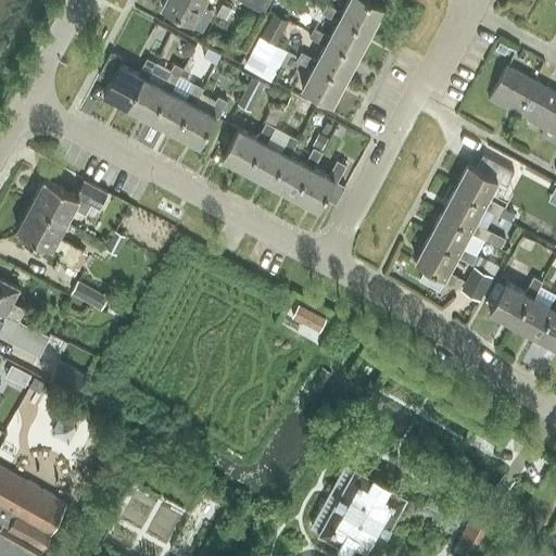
[(167,0),(163,10),(202,30),(213,11),(203,5),(205,0),(167,0)]
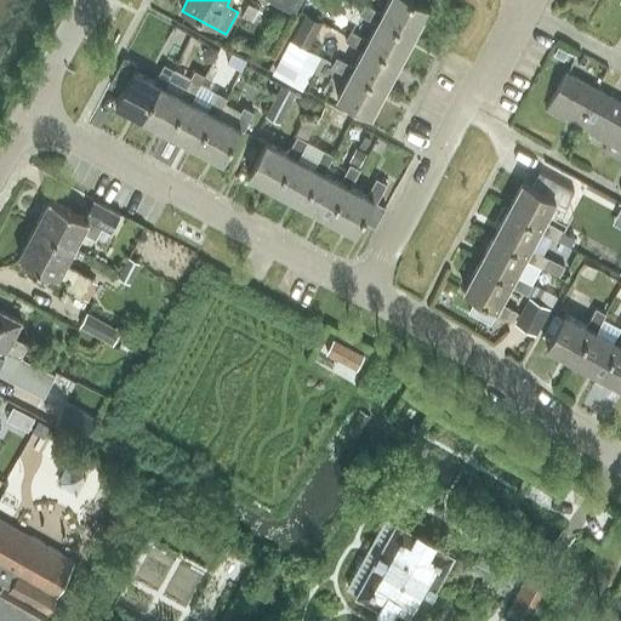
[(268,0),(295,13),(302,0),(268,0)]
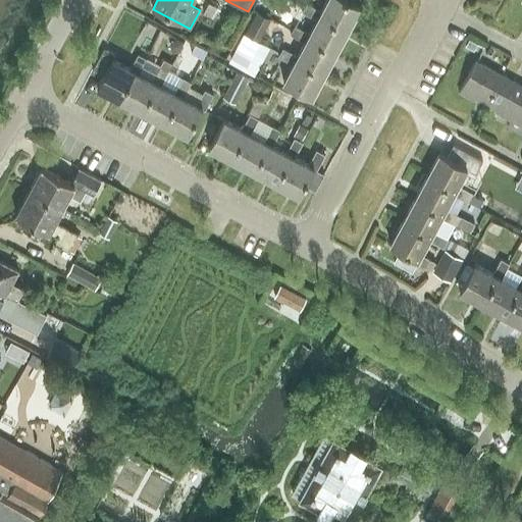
[(326,0),(321,10),(319,14),(348,30),(360,7),(347,0),(326,0)]
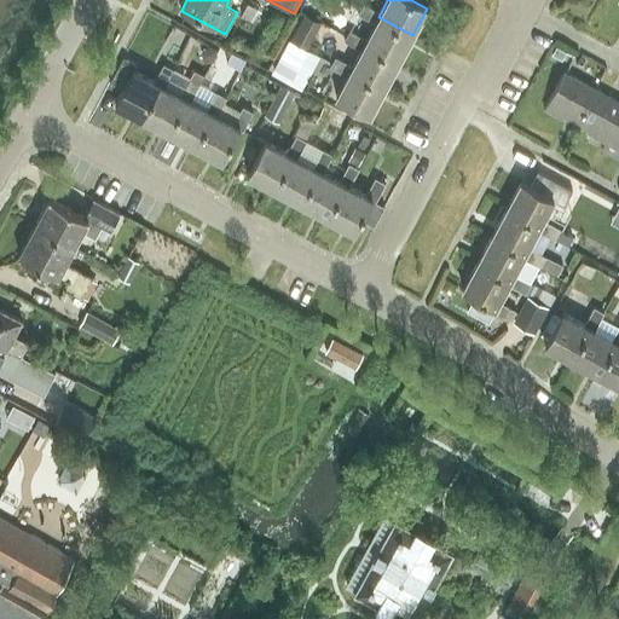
[(376,23),(368,39),(365,44),(398,62),(412,35),(379,17),(381,12),(364,4),(358,13),(376,23)]
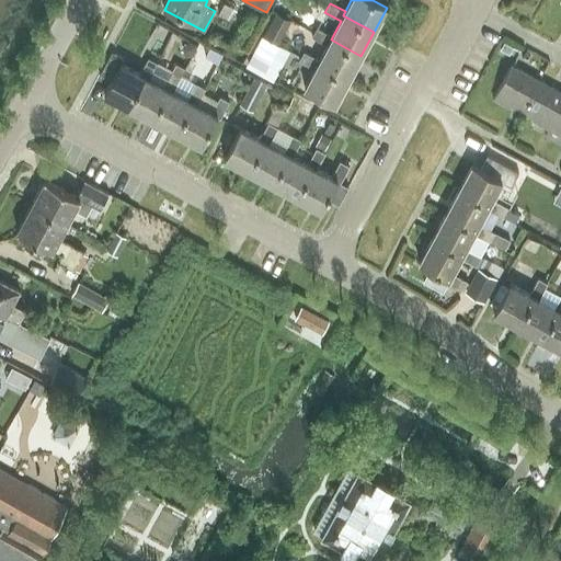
[(277,44),(292,20),(277,11),(263,36),(277,44)]
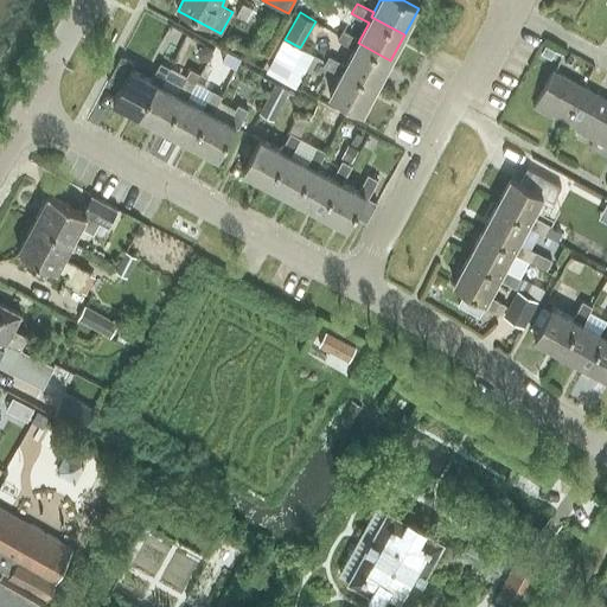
[(358,43),(360,38),(343,30),(338,39),(355,49),(346,64),(344,69),(377,87),(390,61),(358,43)]
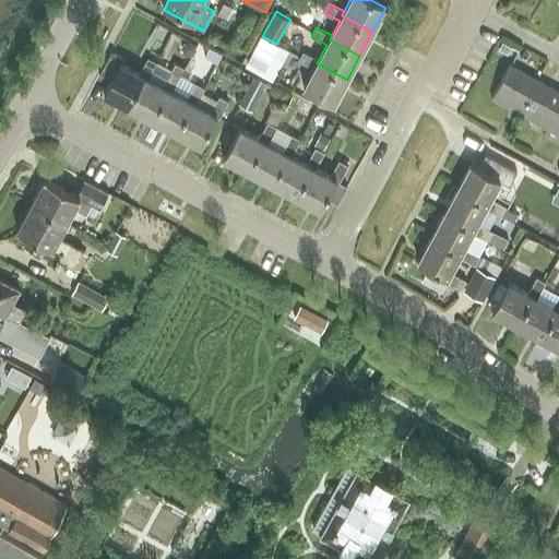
[(261,36),(246,66),(262,75),(278,45),(261,36)]
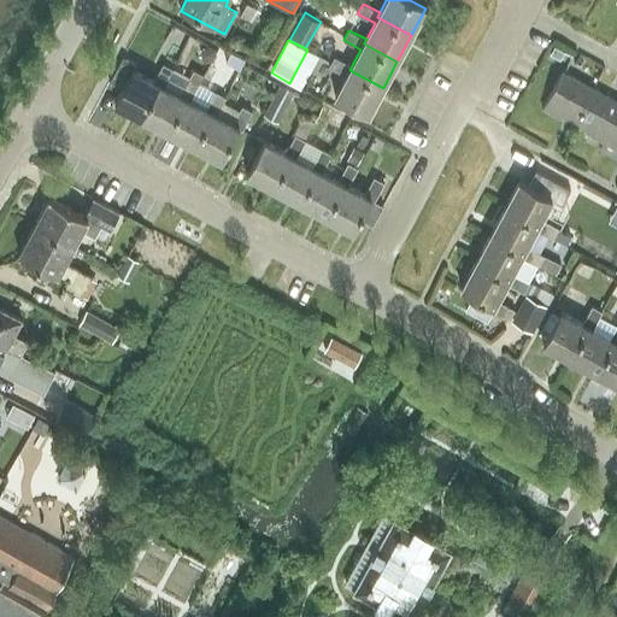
[(554,46),(551,54),(560,60),(565,52),(554,46)]
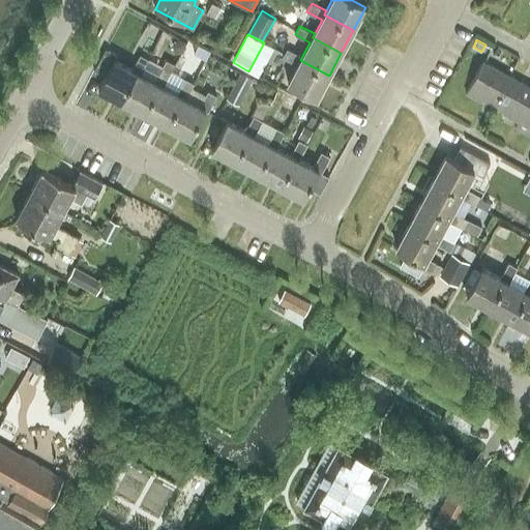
[(98,89),(122,101),(138,72),(141,75),(148,59),(140,55),(131,69),(114,60),(117,55),(106,49),(94,71),(105,77),(98,89)]
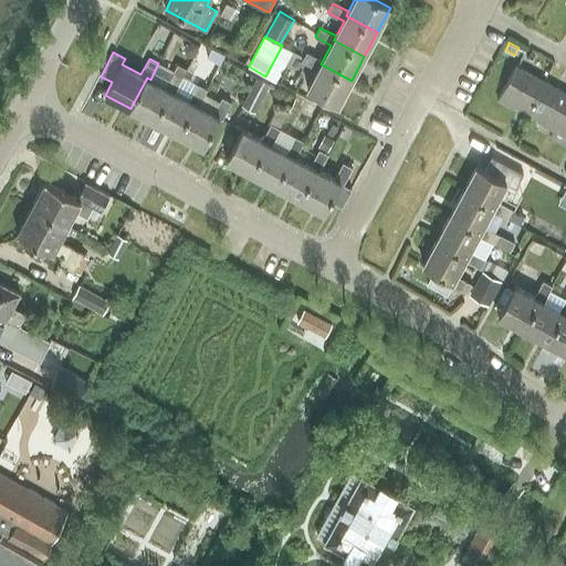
[(321,64),(323,60),(306,52),(302,61),(317,70),(307,88),(338,105),(352,81),(321,64)]
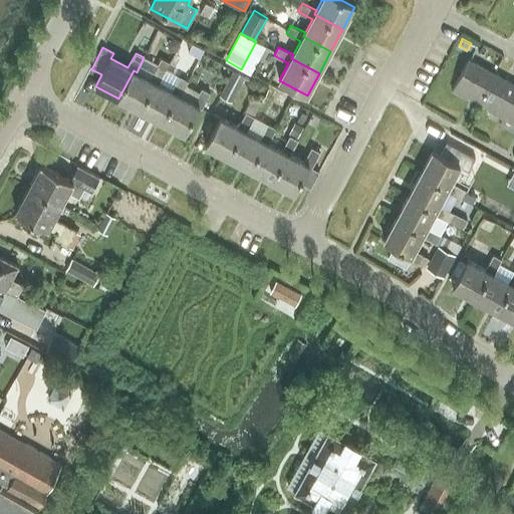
[(468,96),(479,102),(494,73),(469,59),(452,90),(467,98),(468,96)]
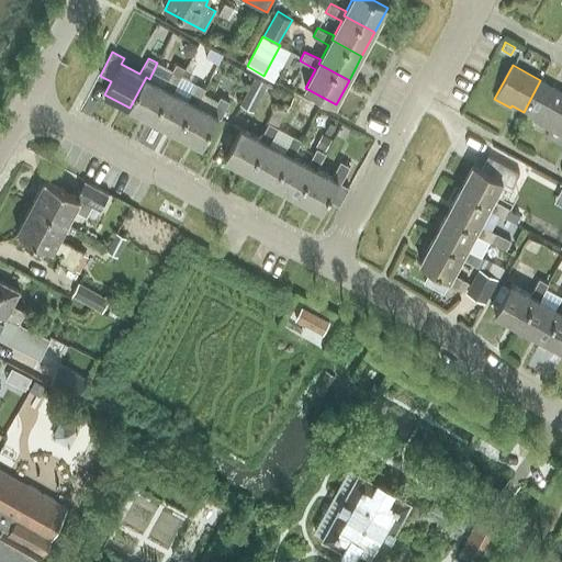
[(146,77),(130,108),(154,121),(170,90),(173,91),(181,76),(172,70),(164,87),(149,79),(146,77)]
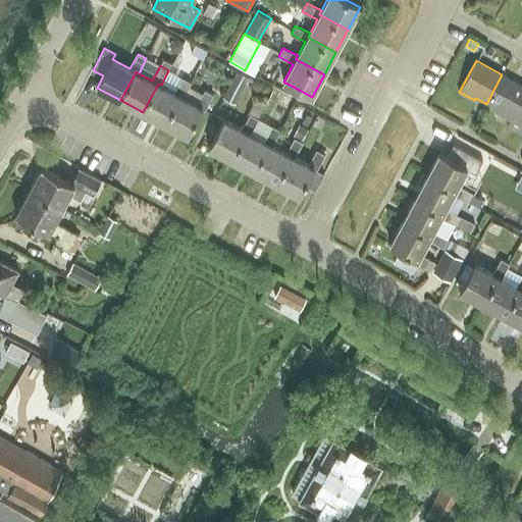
[(235,103),(248,81),(236,73),(223,96),(235,103)]
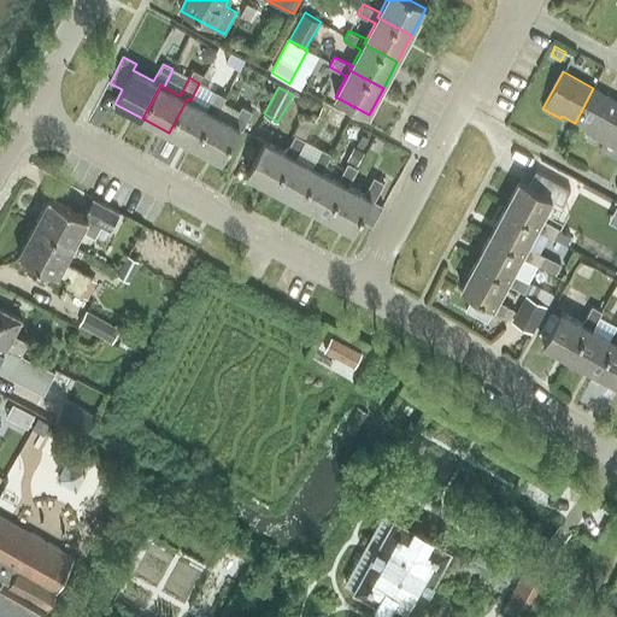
[(586,133),(604,142),(616,117),(616,100),(593,88),(575,123),(587,130),(586,133)]
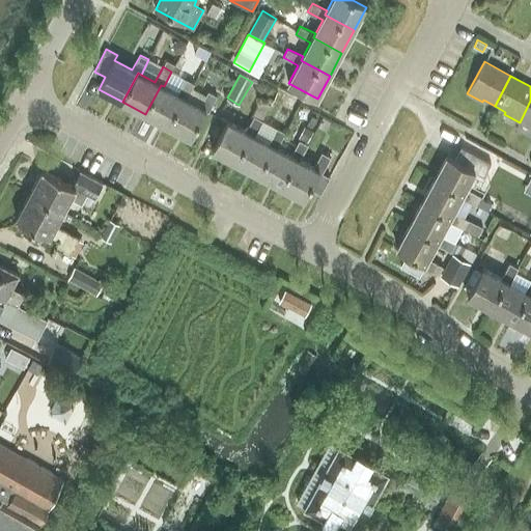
[(177,93),(164,86),(161,85),(145,114),(168,127),(184,96),(186,99),(194,83),(186,79),(177,93)]
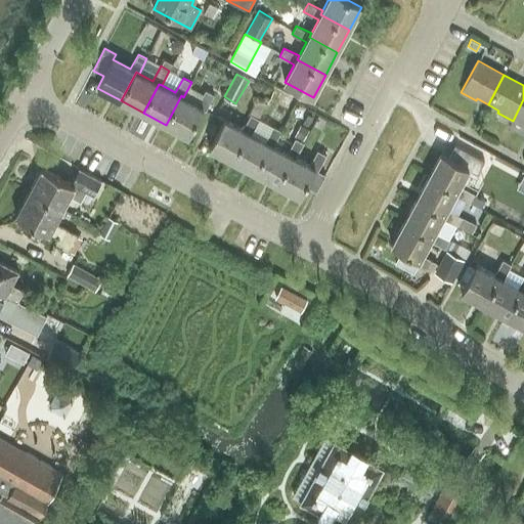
[(181,95),(166,125),(188,136),(203,110),(206,111),(214,94),(206,89),(198,104),(183,97),(181,95)]
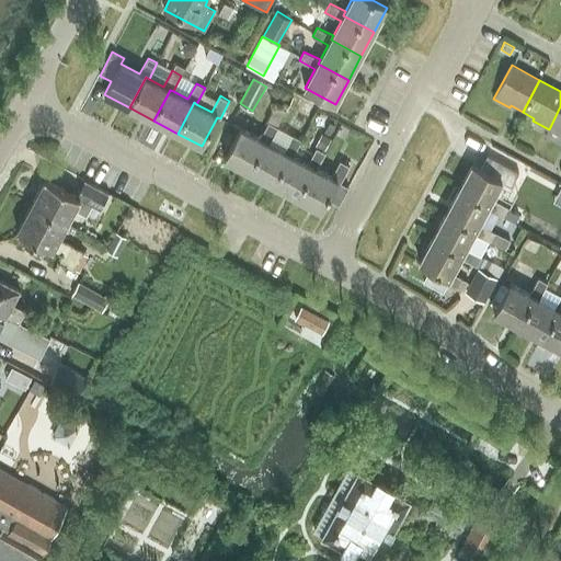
[(560,106),(549,129),(560,135),(560,106)]
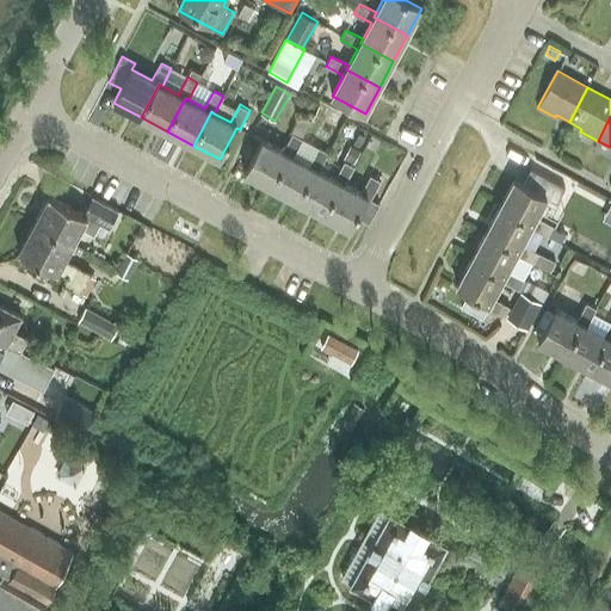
[(245,173),(272,187),(290,154),(292,156),(302,139),(292,134),(283,150),(263,140),(245,173)]
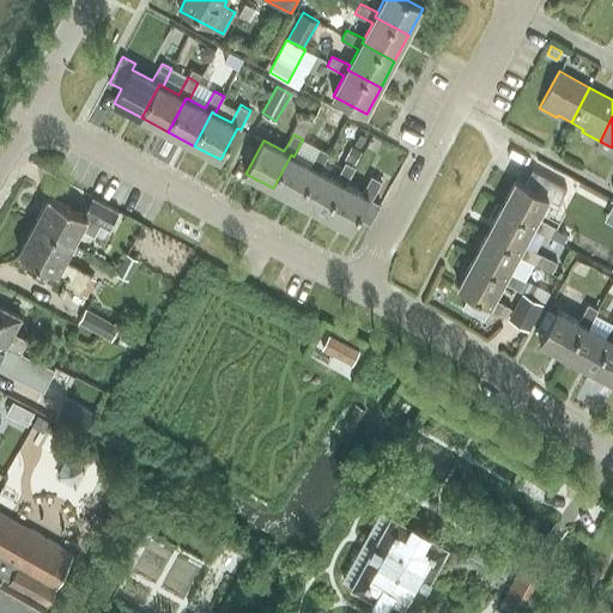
[(363,151),(353,145),(345,158),(354,164),(363,151)]
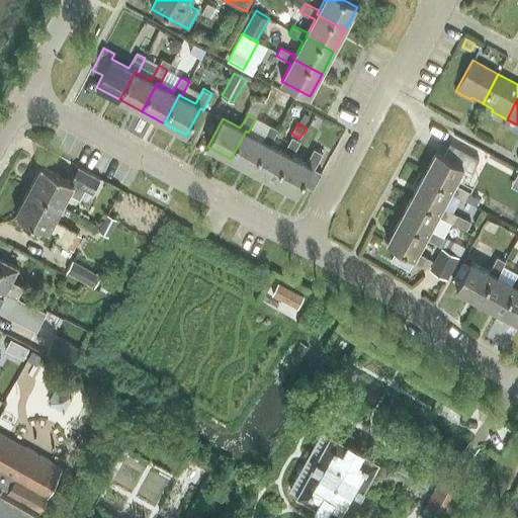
[(246,131),(231,159),(253,171),(268,144),(270,144),(278,130),(270,125),(262,140),(248,133),(246,131)]
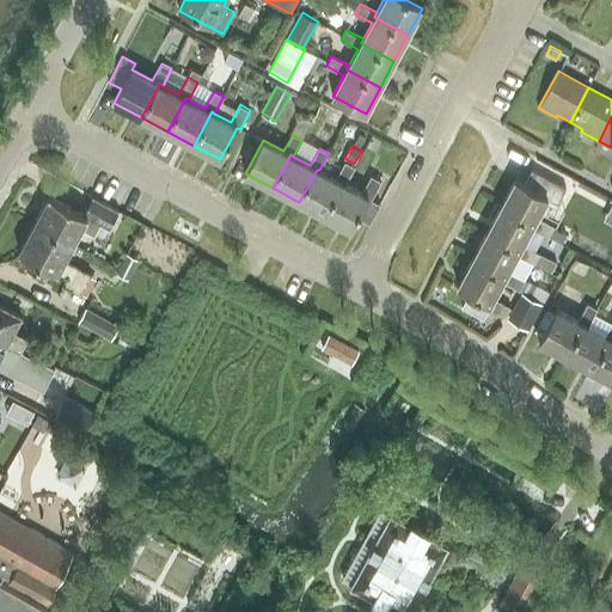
[(344,184),(346,184),(355,167),(346,161),(336,179),(319,170),(317,170),(299,202),(326,216),(344,184)]
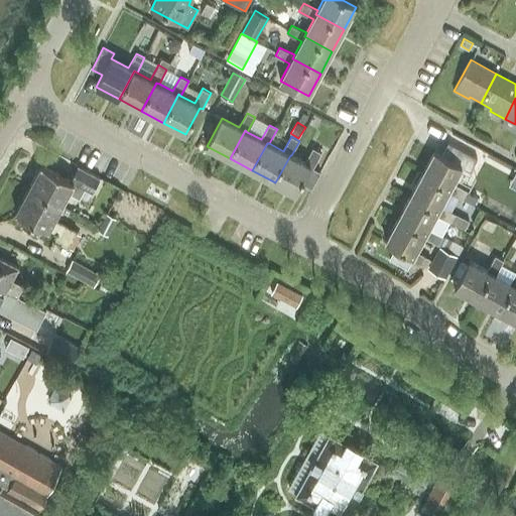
[(434,151),(422,174),(449,188),(447,192),(463,200),(474,206),(478,198),(467,191),(453,184),(462,167),(471,172),(478,158),(448,143),(441,155),(434,151)]
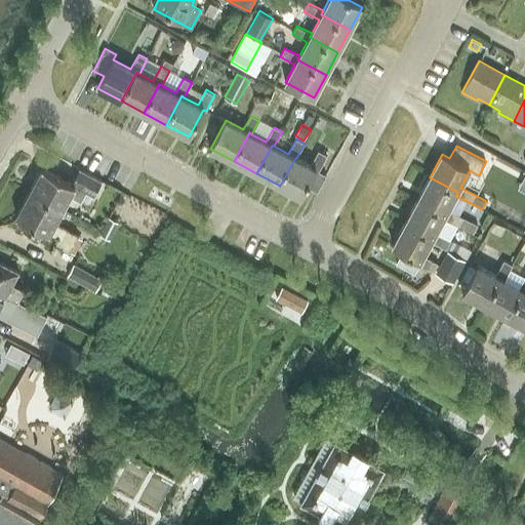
[(310,166),(296,158),(295,158),(280,186),(300,197),(307,187),(317,192),(326,175),(319,171),(327,155),(318,151),(310,166)]
